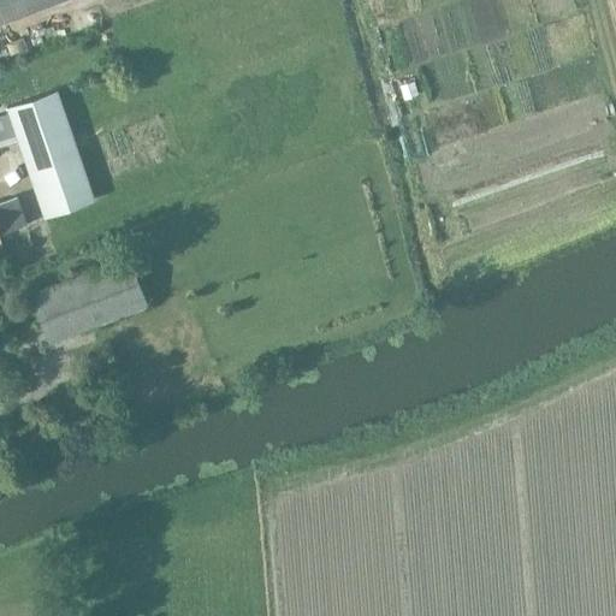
[(93,0),(0,0),(0,33),(9,55),(101,21),(93,0)]
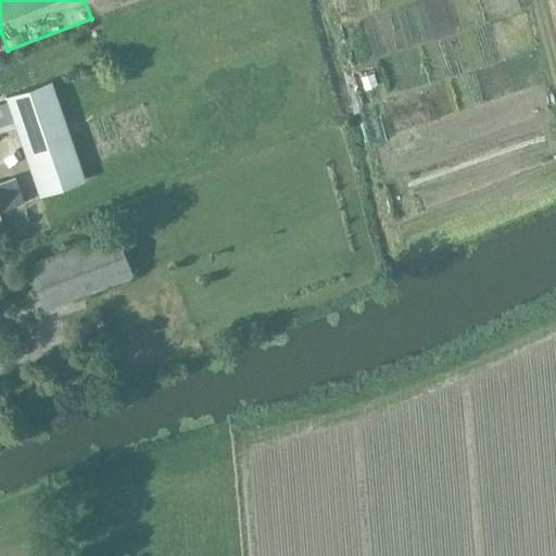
[(0,130),(15,126),(23,147),(67,129),(50,81),(5,97),(7,101),(0,102),(0,130)]
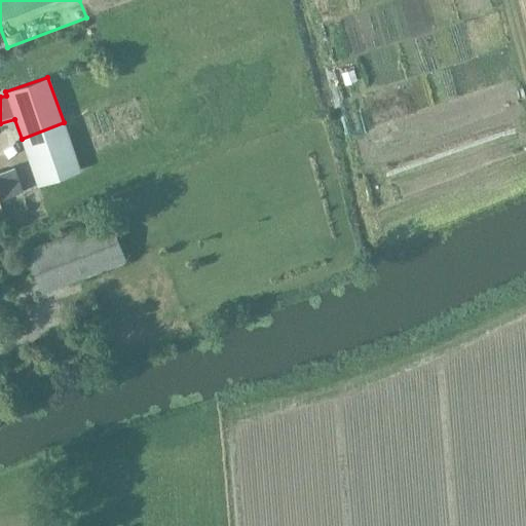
[(64,122),(22,139),(38,186),(79,171),(64,122)]
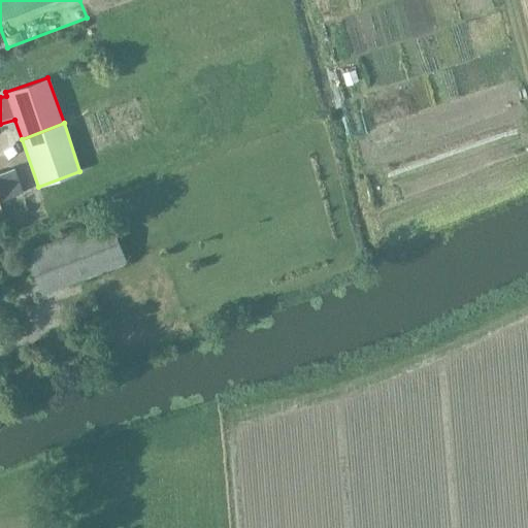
[(366,135),(370,156),(382,153),(377,132),(366,135)]
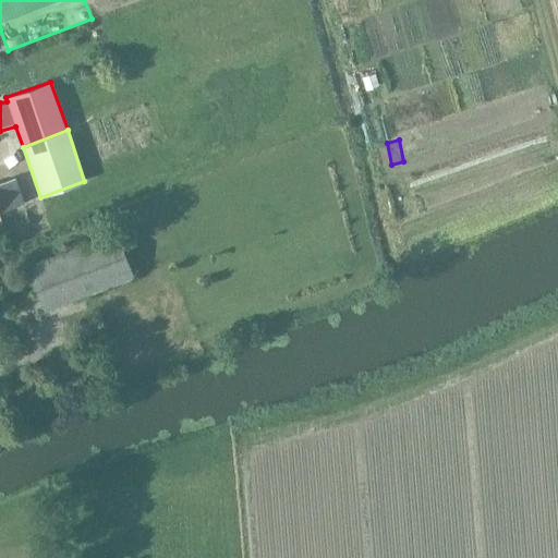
[(0,181),(0,211),(25,204),(15,177),(0,181)]
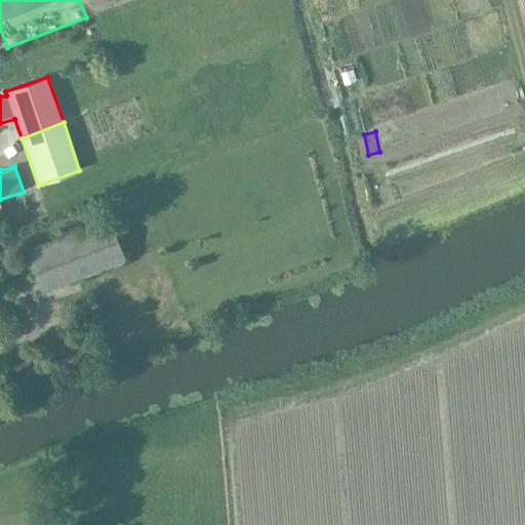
[(43,291),(124,259),(108,217),(27,250),(43,291)]
